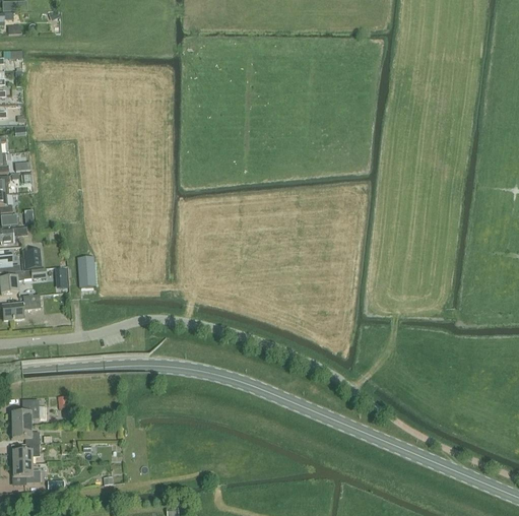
[(18,0),(1,1),(2,10),(19,9),(18,0)]
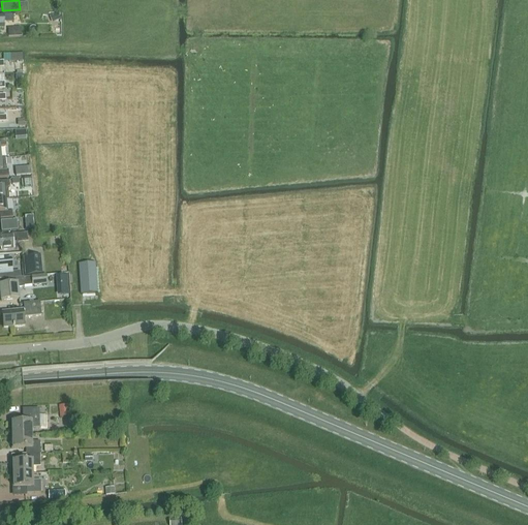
[(21,33),(20,25),(7,25),(7,34),(21,33)]
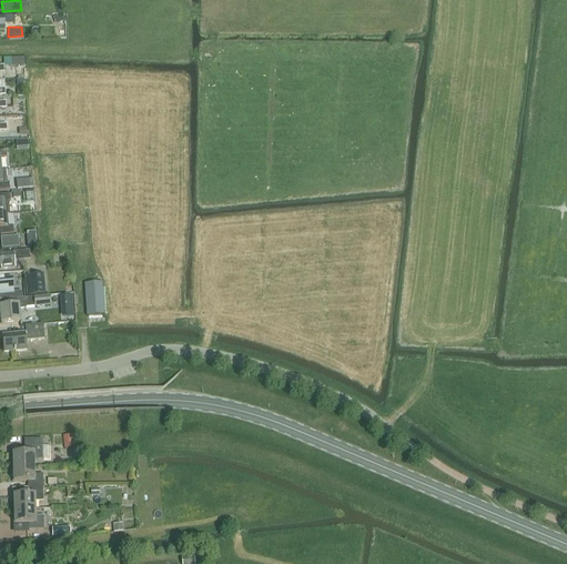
[(4,167),(0,167),(0,187),(9,187),(8,179),(6,180),(4,167)]
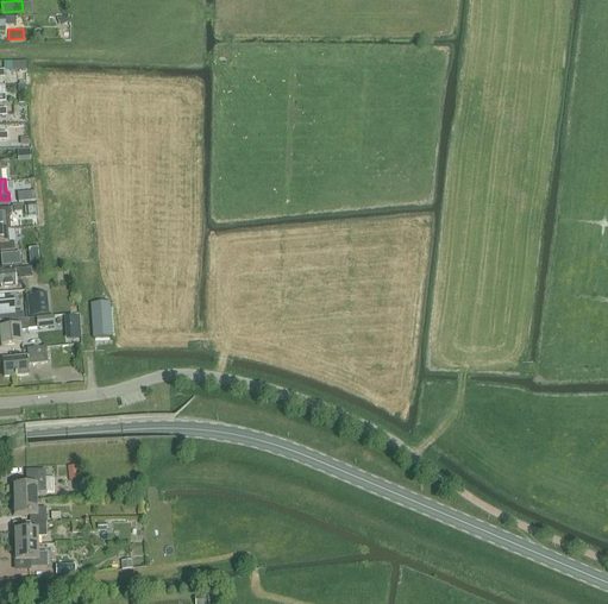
[(26,189),(17,190),(18,199),(27,199),(26,189)]
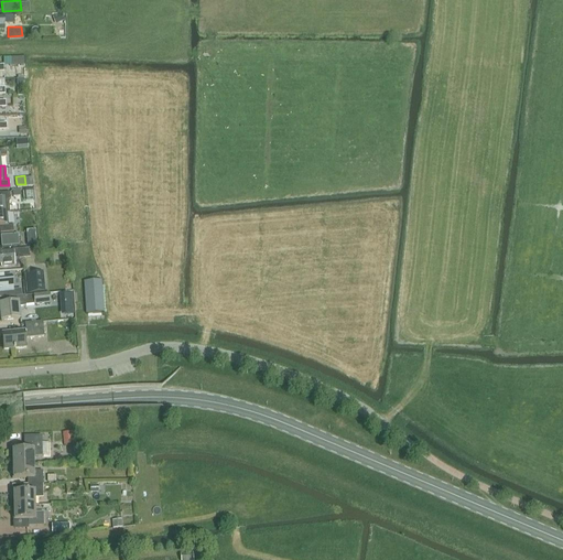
[(33,196),(32,185),(23,186),(24,197),(33,196)]
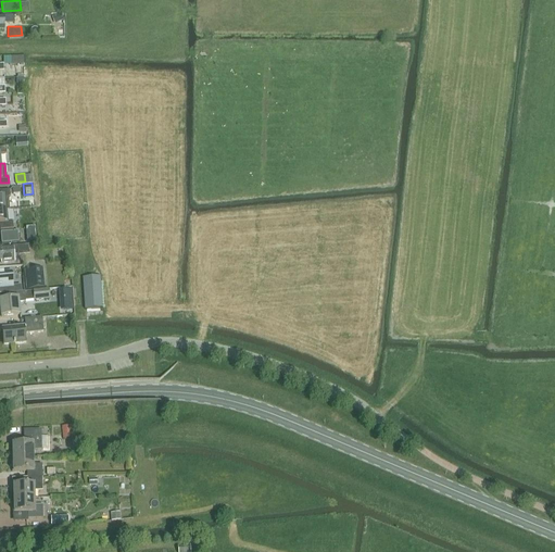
[(9,186),(0,187),(0,207),(9,205),(8,193),(9,193),(9,186)]
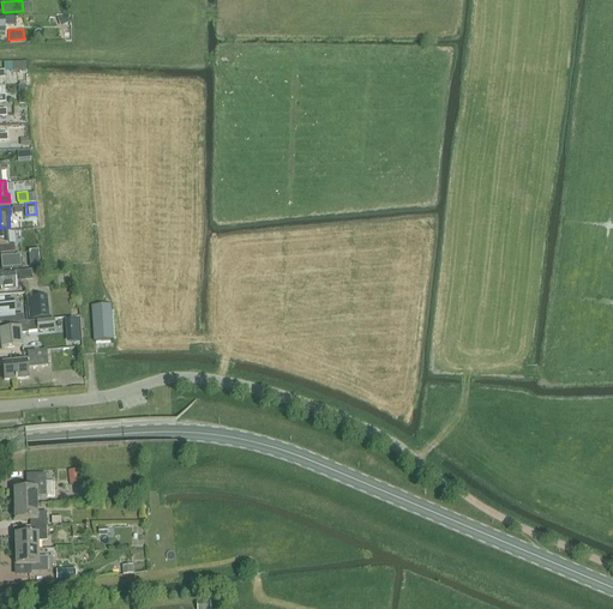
[(10,227),(0,228),(0,249),(13,248),(13,241),(7,241),(6,228),(10,228),(10,227)]
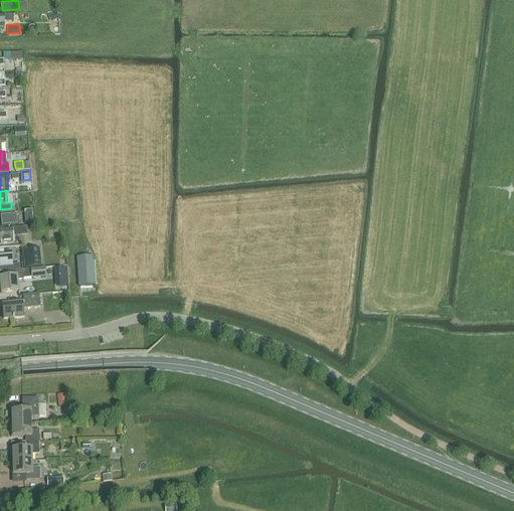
[(16,220),(15,210),(0,212),(1,221),(16,220)]
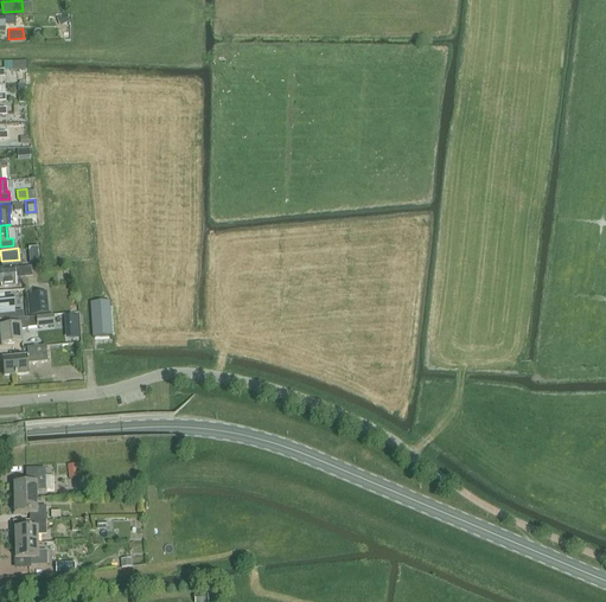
[(14,275),(32,273),(31,263),(13,264),(13,267),(0,267),(0,280),(0,282),(14,282),(14,275)]
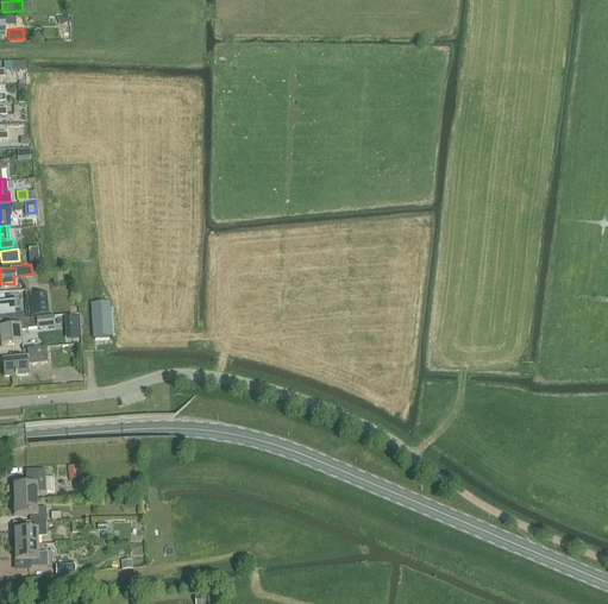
[(31,314),(49,312),(46,290),(29,291),(31,314)]
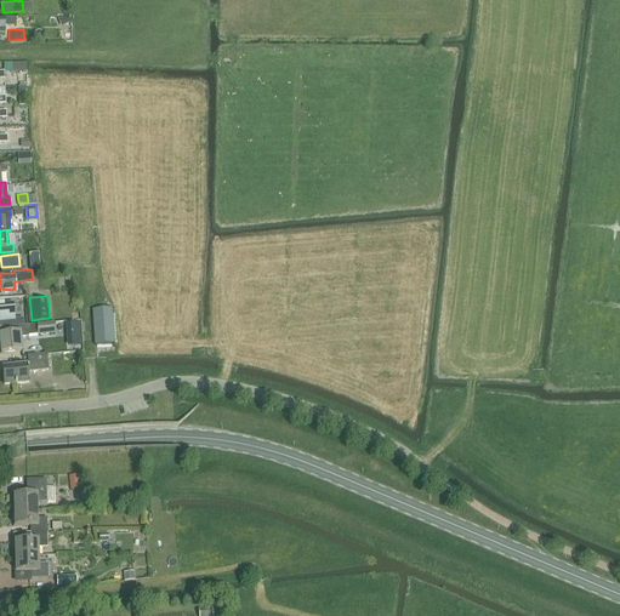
[(11,301),(0,301),(0,324),(3,324),(11,323),(11,317),(13,315),(11,301)]
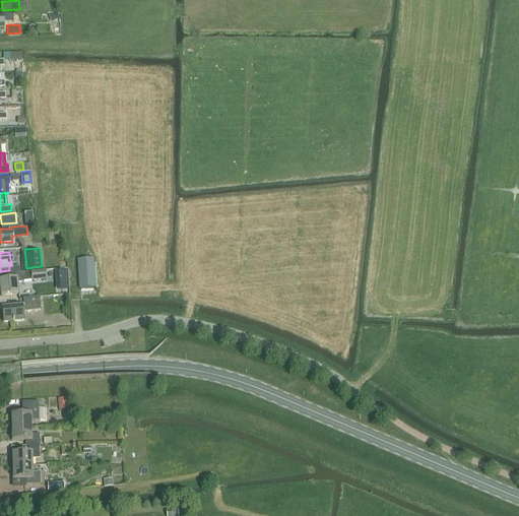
[(93,259),(81,260),(84,289),(96,288),(93,259)]
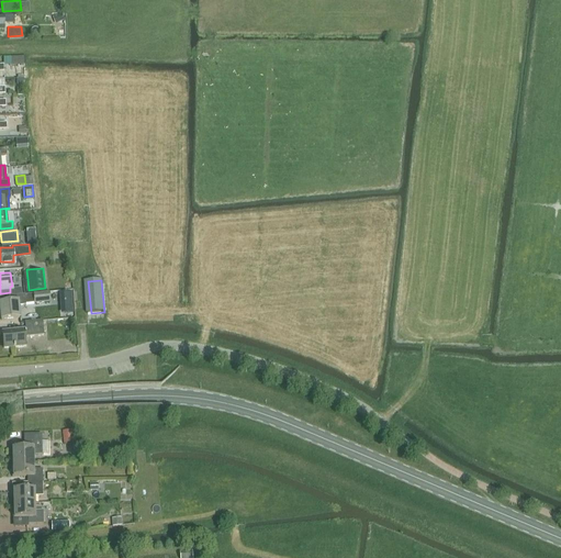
[(3,299),(0,299),(0,316),(20,314),(19,302),(25,302),(24,300),(33,300),(33,301),(49,299),(48,289),(47,289),(10,292),(2,293),(3,299)]
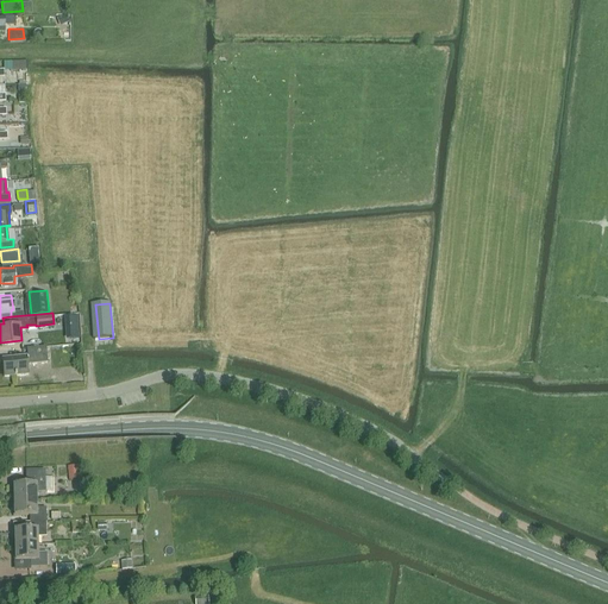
[(76,313),(63,314),(64,325),(77,323),(76,313)]
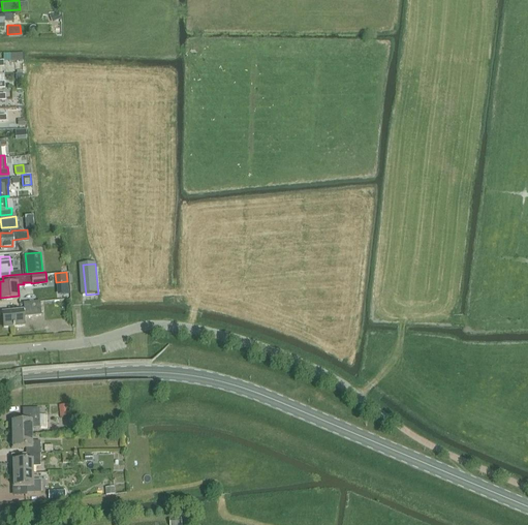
[(1,309),(2,325),(24,322),(23,314),(40,312),(38,299),(24,300),(24,307),(1,309)]
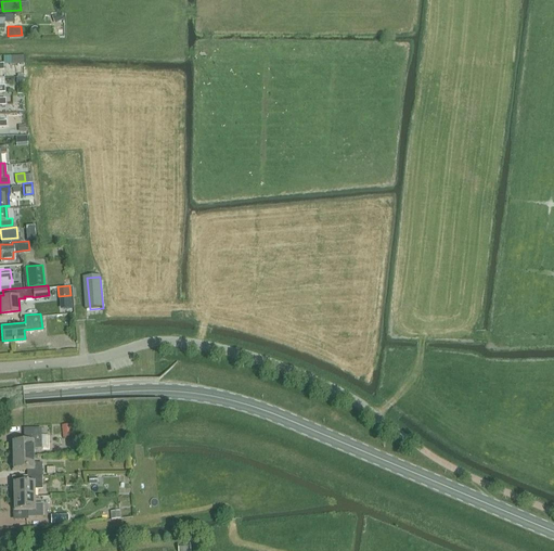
[(76,430),(76,421),(62,422),(63,434),(73,433),(73,430),(76,430)]
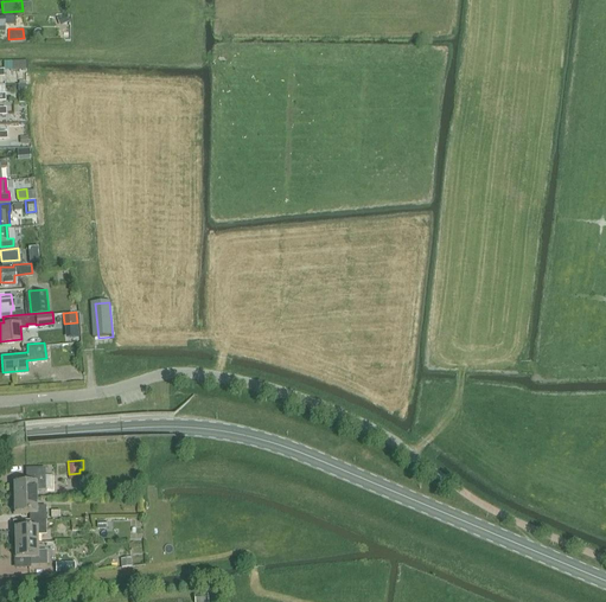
[(13,495),(36,494),(34,486),(44,486),(44,465),(25,465),(25,480),(12,480),(13,495)]
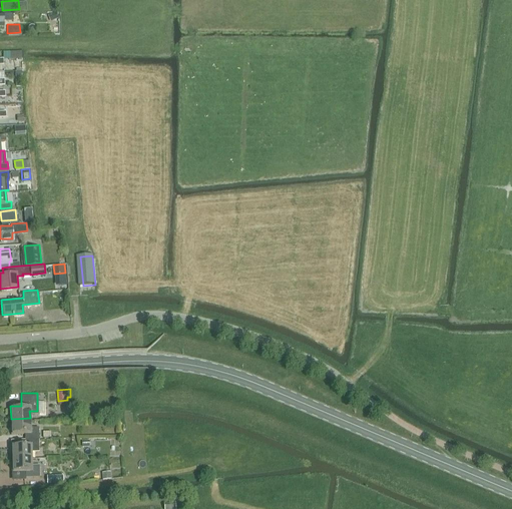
[(24,437),(38,437),(38,425),(30,425),(30,418),(11,419),(11,432),(24,431),(24,437)]
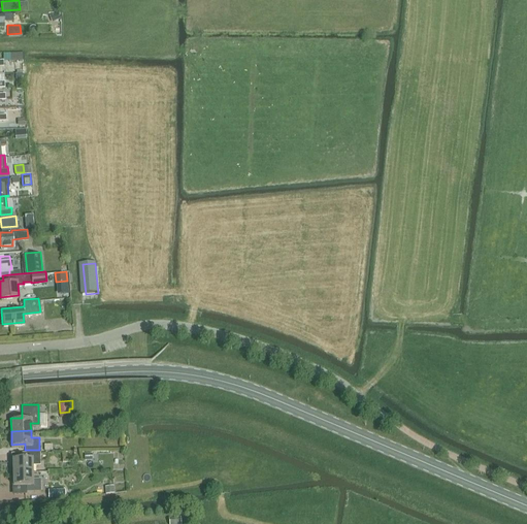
[(40,462),(39,450),(25,450),(25,456),(12,457),(12,469),(32,469),(32,462),(40,462)]
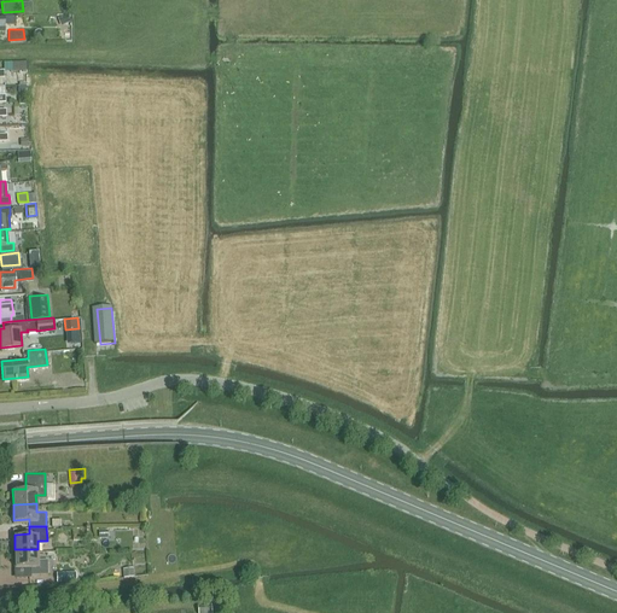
[(38,556),(38,549),(15,549),(16,565),(30,565),(31,572),(48,571),(47,556),(38,556)]
